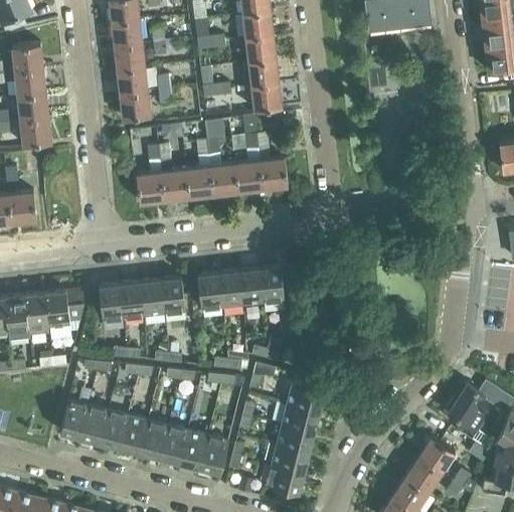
[(26,0),(0,0),(0,17),(2,22),(6,32),(25,24),(21,14),(31,10),(26,0)]
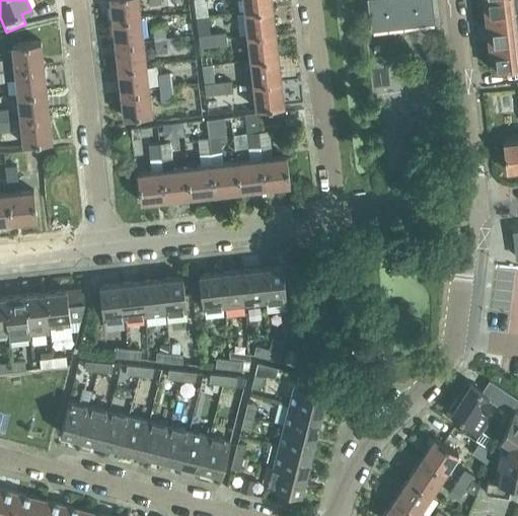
[(108,0),(112,21),(140,18),(137,0),(108,0)]
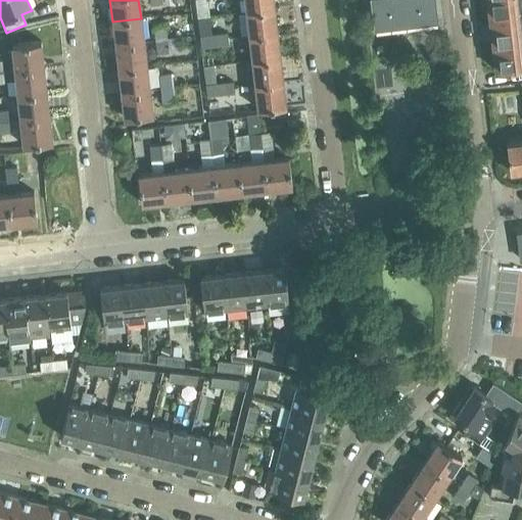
[(177,2),(178,11),(186,11),(185,0),(150,0),(151,6),(162,5),(162,3),(165,3),(177,2)]
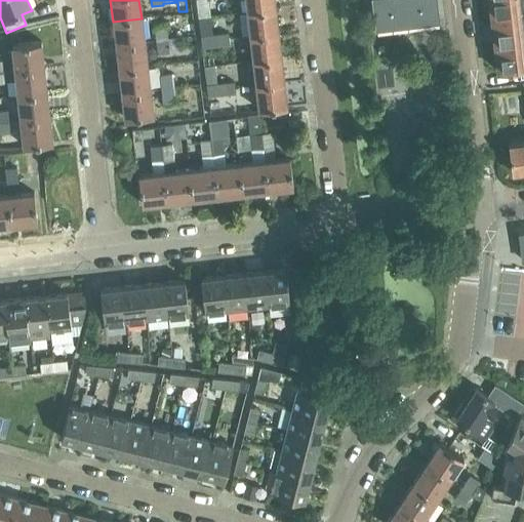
[(245,0),(247,14),(275,10),(274,0),(245,0)]
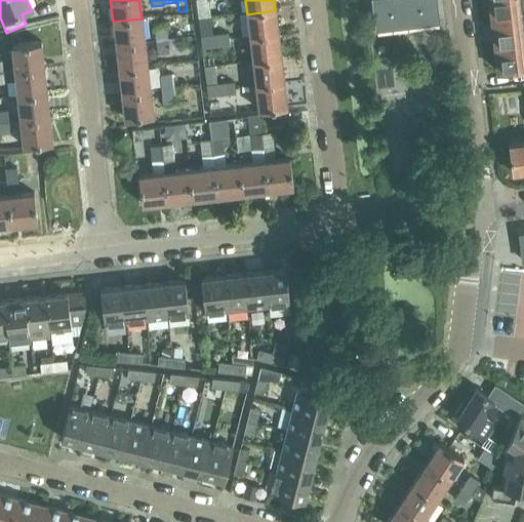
[(370,0),(375,32),(439,24),(436,0),(370,0)]
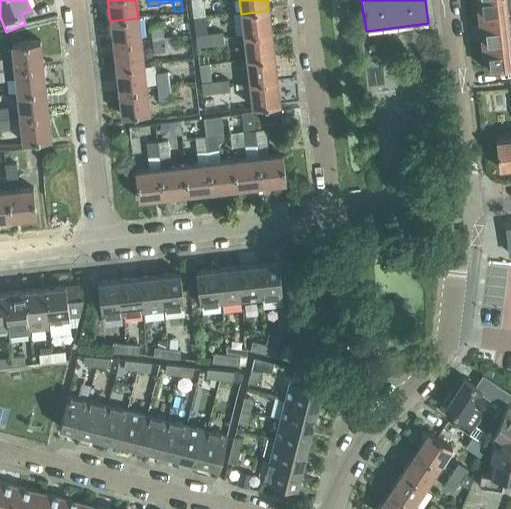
[(510,0),(476,0),(479,23),(507,20),(510,19),(510,0)]
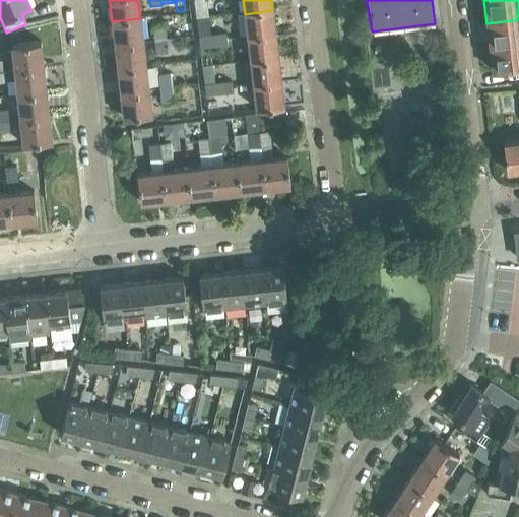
[(245,14),(247,38),(275,35),(272,10),(245,14)]
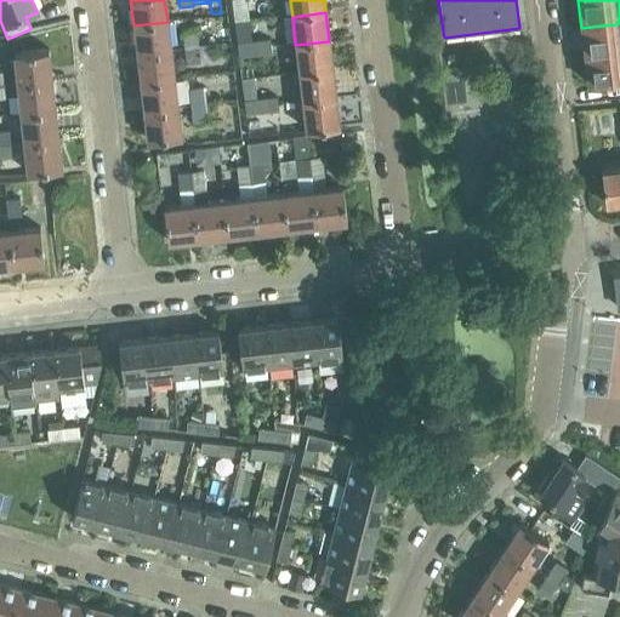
[(134,26),(136,55),(170,51),(168,22),(134,26)]
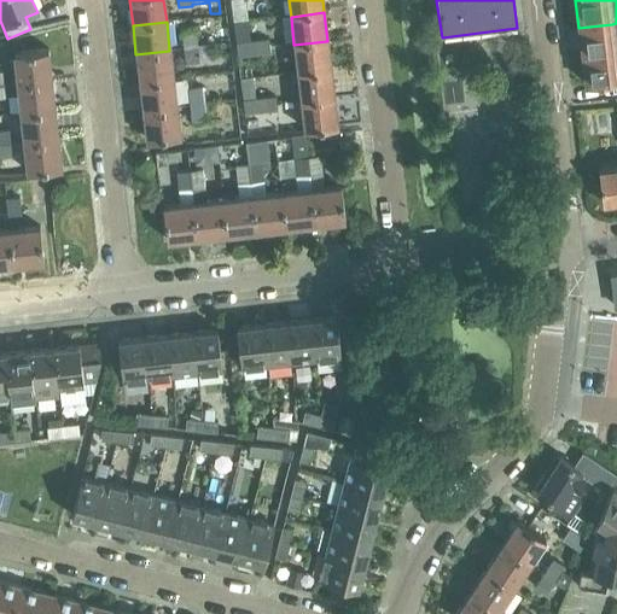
[(578,28),(582,57),(616,52),(616,40),(615,41),(612,24),(578,28)]
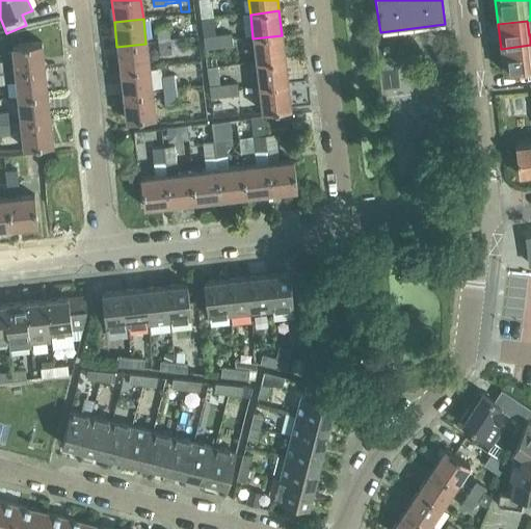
[(156,27),(157,42),(169,41),(168,26),(156,27)]
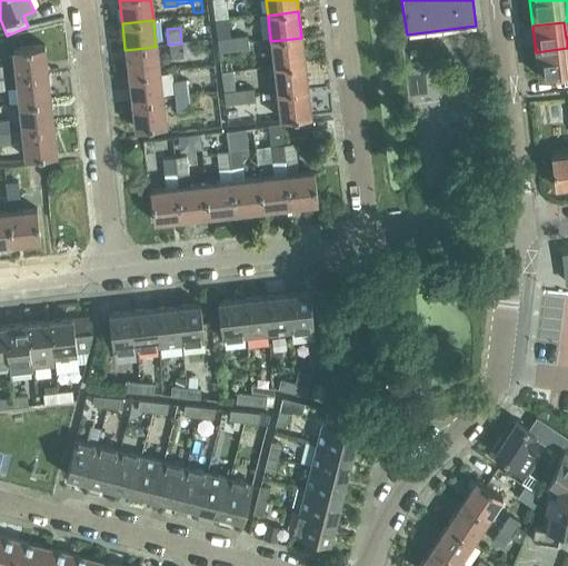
[(248,38),(232,40),(235,52),(249,50),(248,38)]
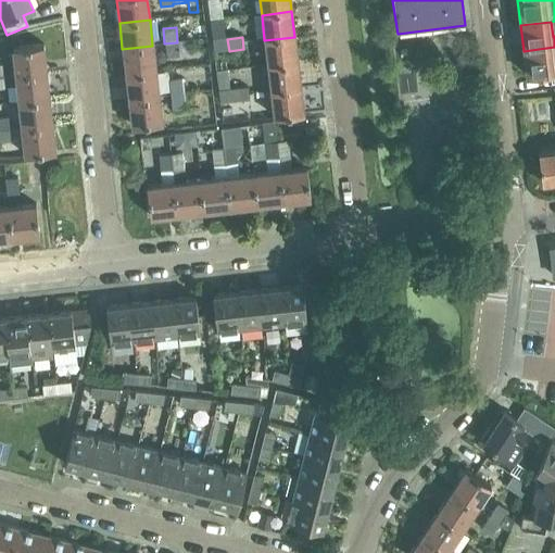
[(264,40),(267,66),(298,63),(294,37),(264,40)]
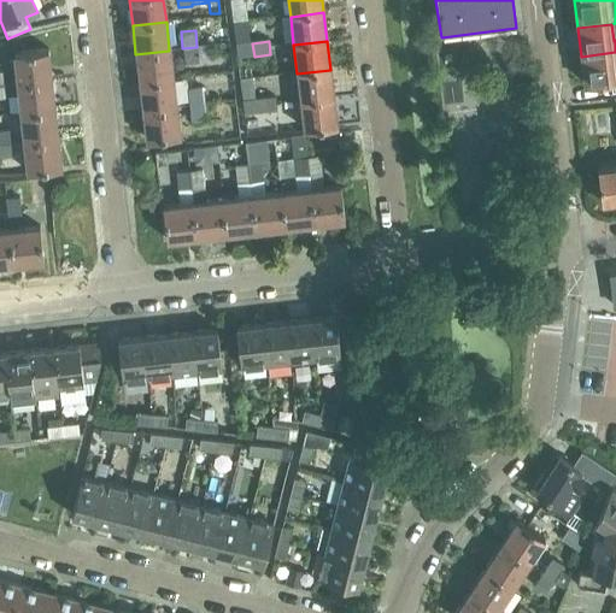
[(254,57),(252,43),(235,45),(238,58),(254,57)]
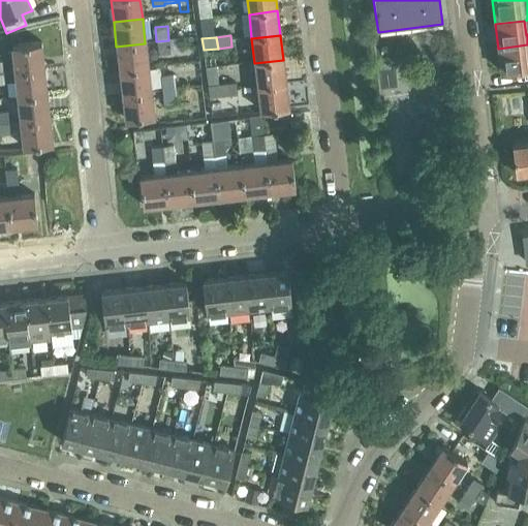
[(168,40),(156,41),(158,56),(171,55),(168,40)]
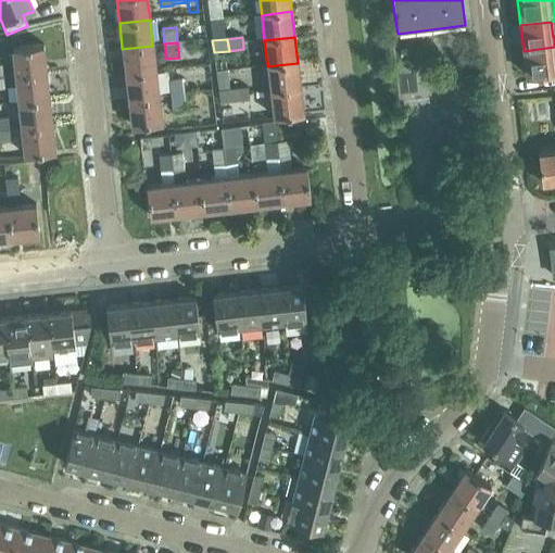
[(12,49),(15,75),(46,72),(42,46),(12,49)]
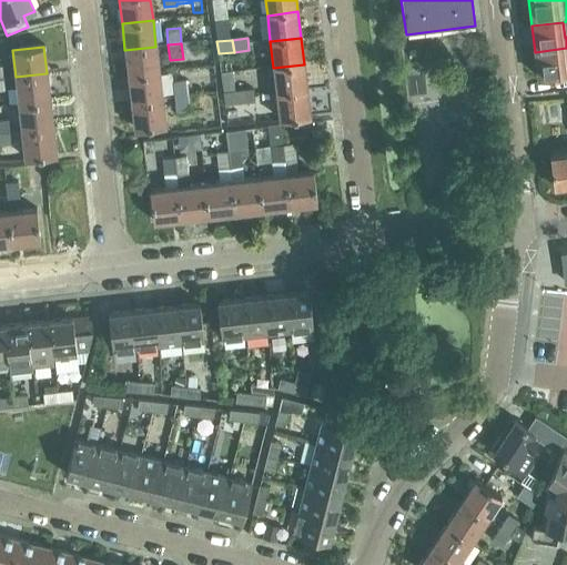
[(124,50),(128,77),(159,73),(155,47),(124,50)]
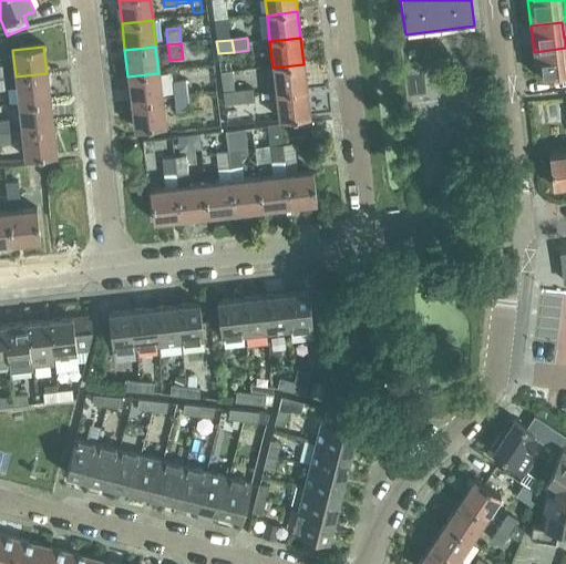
[(565,57),(565,48),(534,52),(537,79),(565,75),(565,57)]
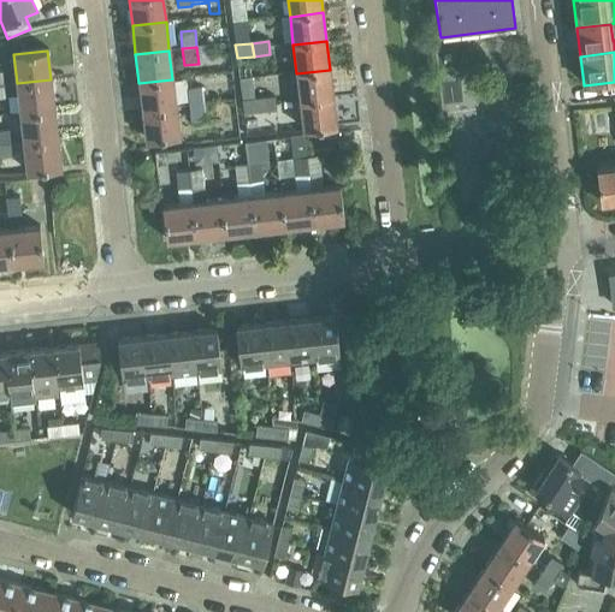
[(296,73),(300,102),(333,99),(330,70),(296,73)]
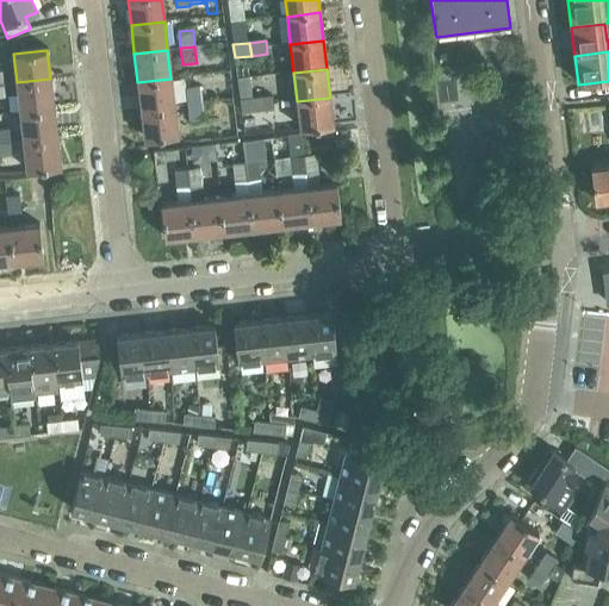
[(17,82),(20,112),(54,107),(50,79),(17,82)]
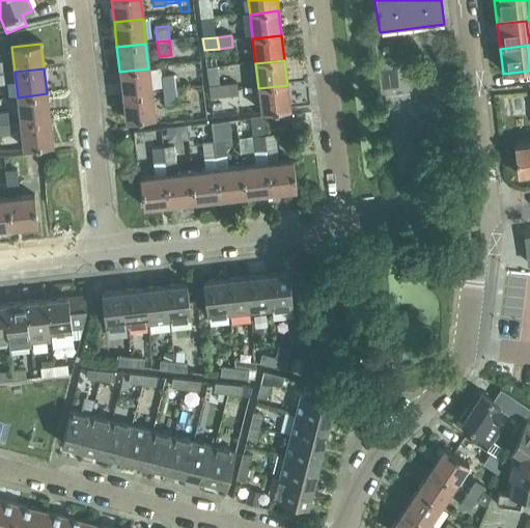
[(119,72),(122,96),(151,93),(148,68),(119,72)]
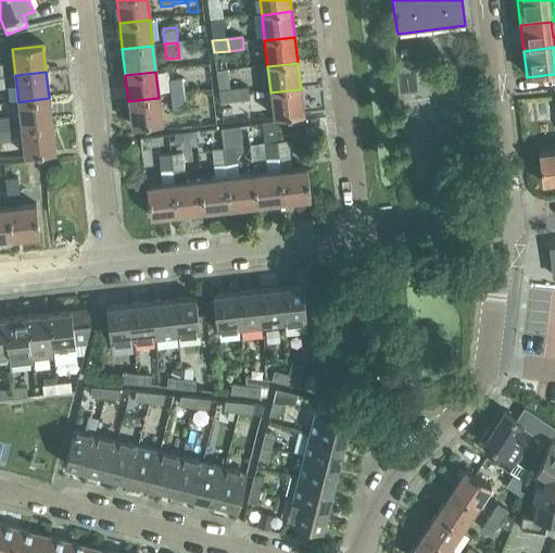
[(168,82),(171,97),(184,95),(181,79),(168,82)]
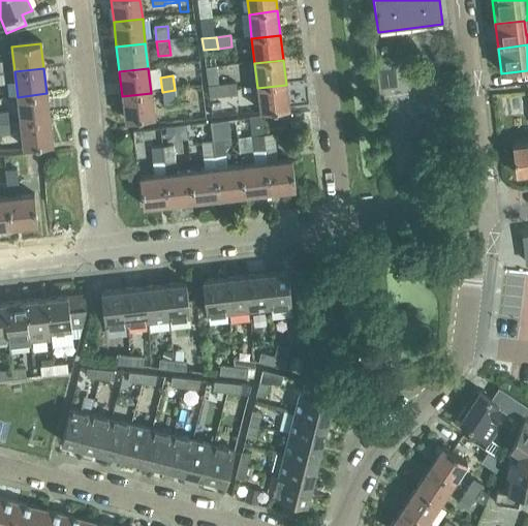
[(238,96),(237,85),(222,87),(223,98),(238,96)]
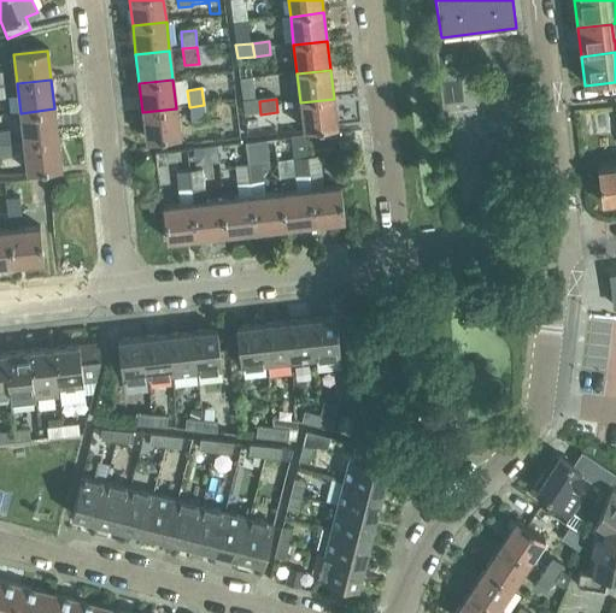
[(334,99),(300,102),(304,131),(338,128),(334,99)]
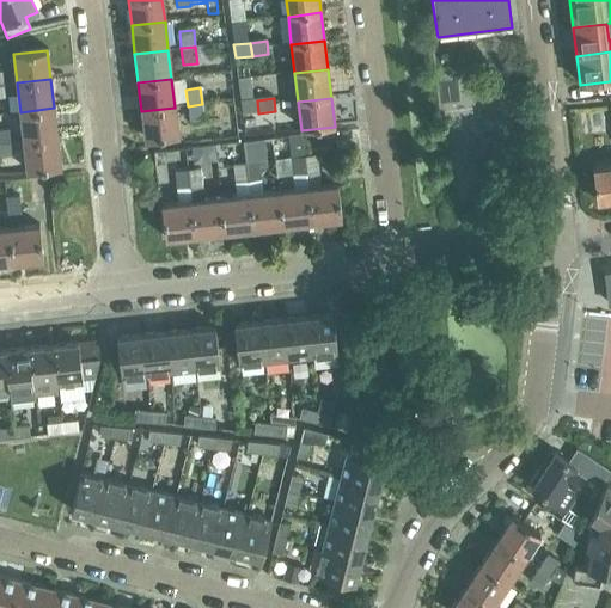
[(254,100),(240,102),(242,115),(258,114),(257,100),(254,100)]
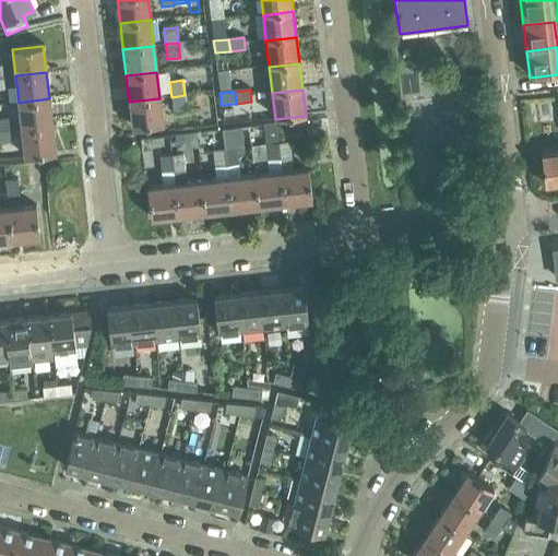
[(185,95),(171,97),(173,113),(186,110),(185,95)]
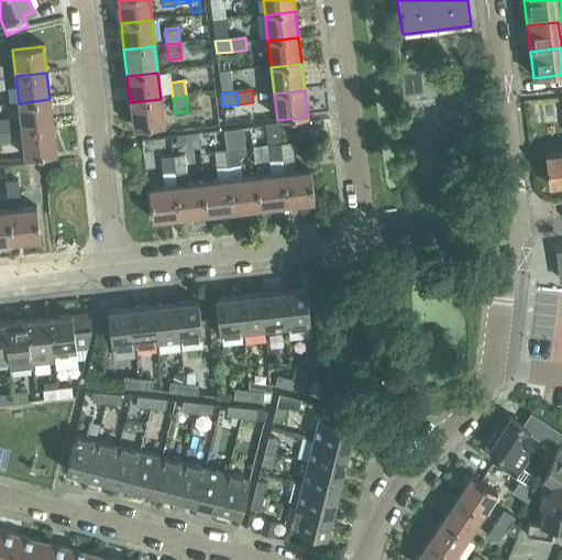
[(19,103),(22,130),(53,127),(50,99),(19,103)]
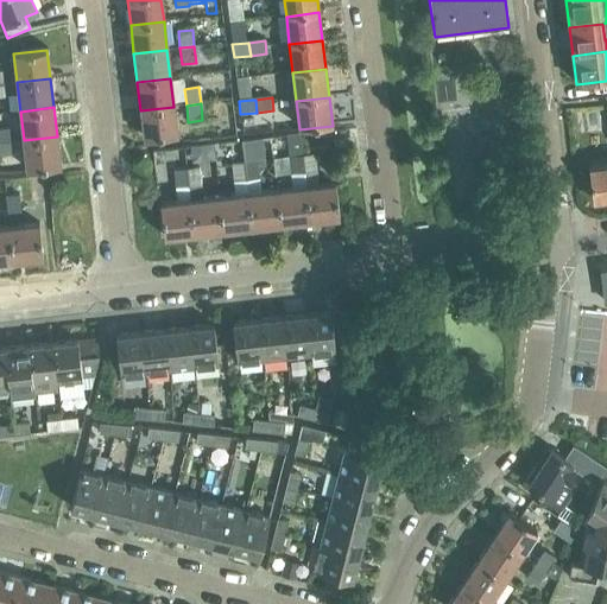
[(174,107),(140,110),(143,138),(176,134),(174,107)]
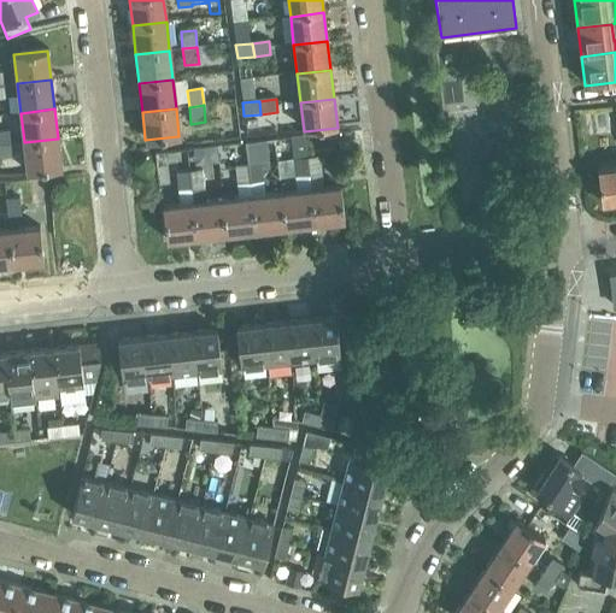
[(0,146),(10,145),(9,130),(0,131),(0,146)]
